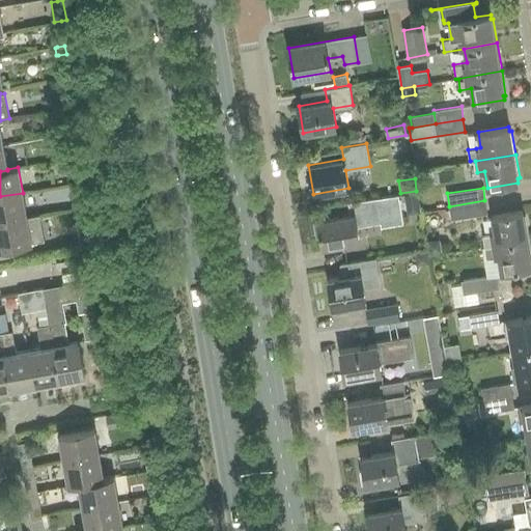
[(0,222),(27,217),(23,193),(0,196),(0,222)]
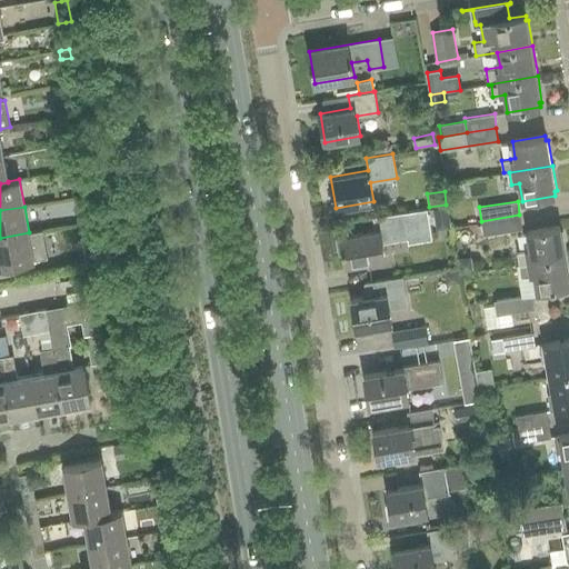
[(427,208),(406,212),(377,217),(379,229),(341,236),(346,265),(385,258),(382,242),(408,238),(409,242),(431,238),(427,208)]
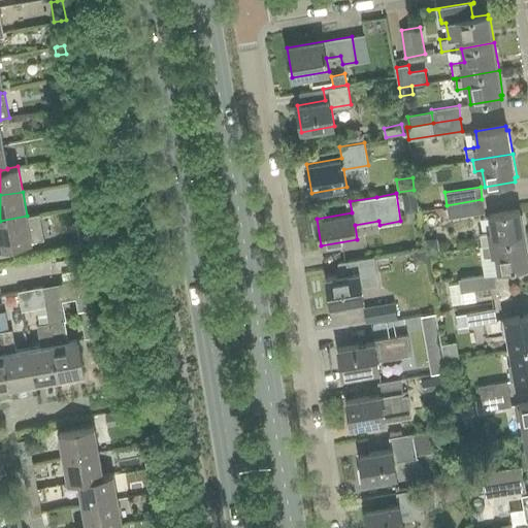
[(485,212),(482,199),(447,205),(449,219),(485,212)]
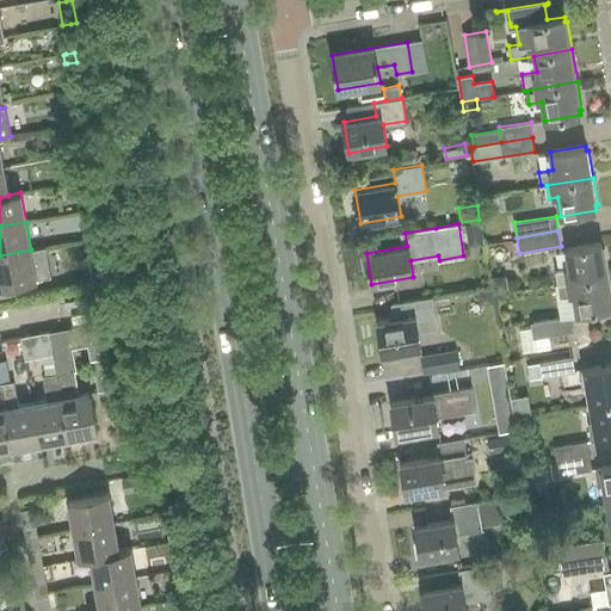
[(107,253),(105,239),(96,241),(97,255),(107,253)]
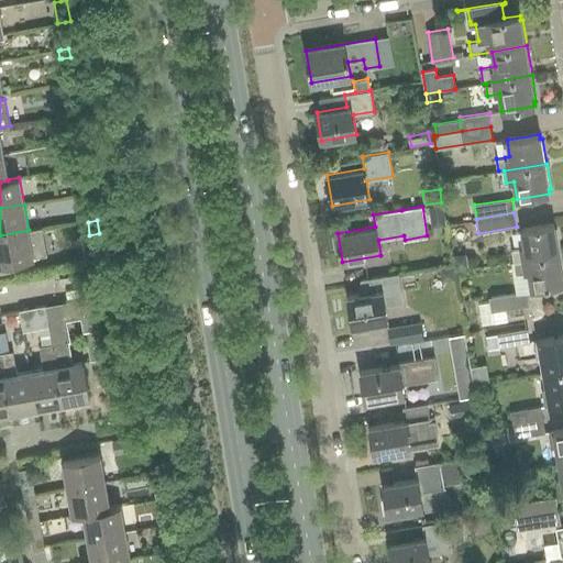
[(525,246),(520,247),(512,249),(515,261),(562,253),(558,229),(555,229),(554,223),(521,229),(525,246)]
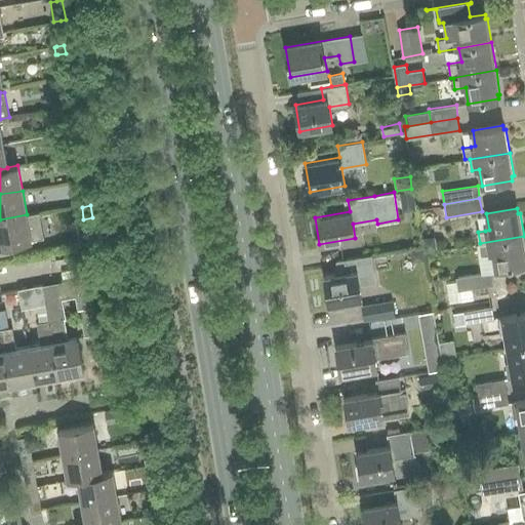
[(27,214),(0,219),(0,254),(10,252),(8,244),(42,238),(38,212),(27,214)]
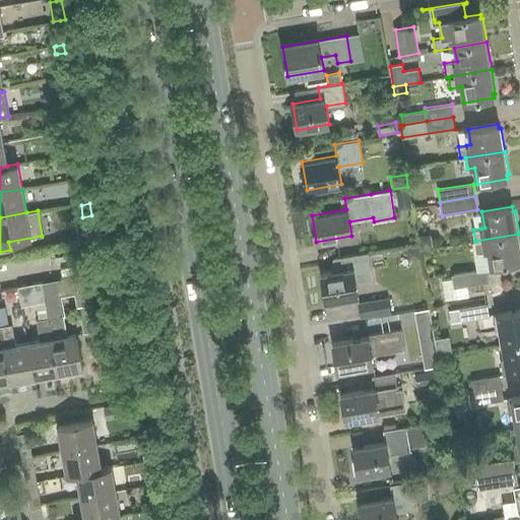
[(420,248),(433,246),(431,234),(418,236),(420,248)]
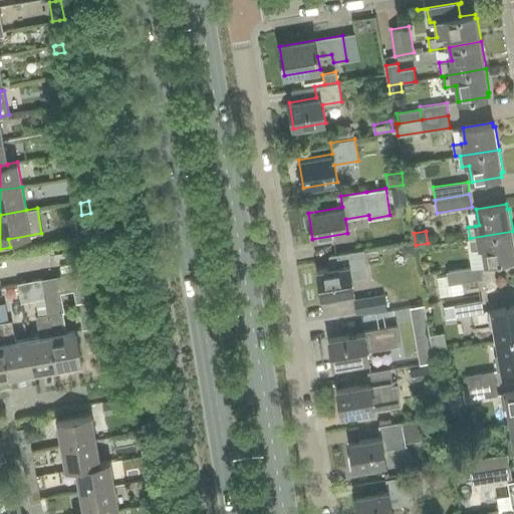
[(513,238),(513,231),(470,238),(467,239),(471,267),(447,271),(447,275),(437,276),(441,295),(464,291),(462,282),(484,278),(481,264),(513,258),(513,238)]
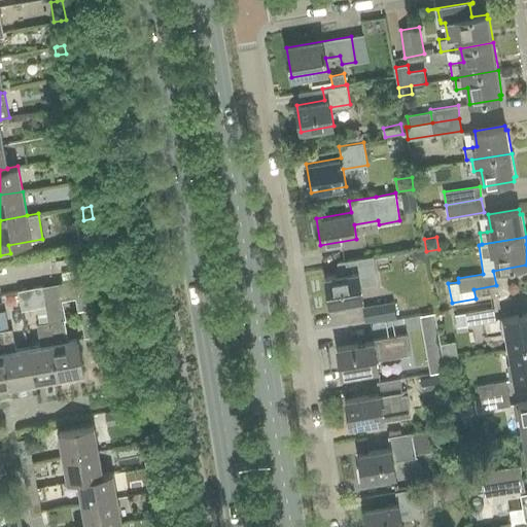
[(330,306),(331,305),(331,309),(335,311),(345,309),(347,306),(346,303),(362,300),(360,285),(377,282),(373,256),(351,260),(353,273),(325,277),(330,306)]
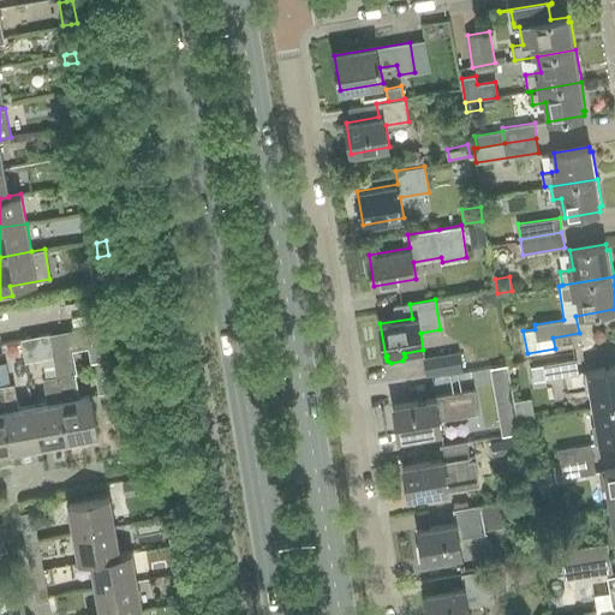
[(101,324),(87,327),(93,359),(107,357),(101,324)]
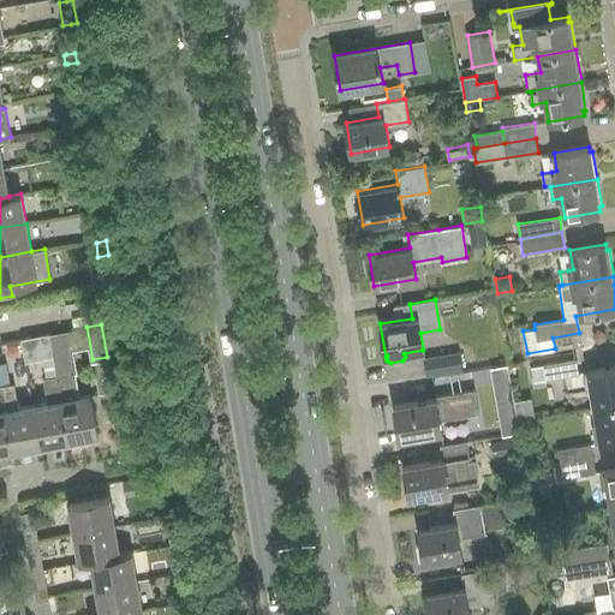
[(52,347),(49,334),(37,336),(40,350),(52,347)]
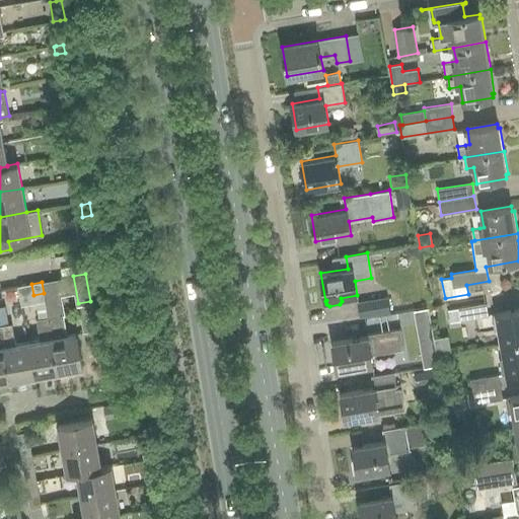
[(83,367),(77,334),(64,337),(60,316),(63,315),(59,291),(45,293),(49,317),(58,372),(83,367)]
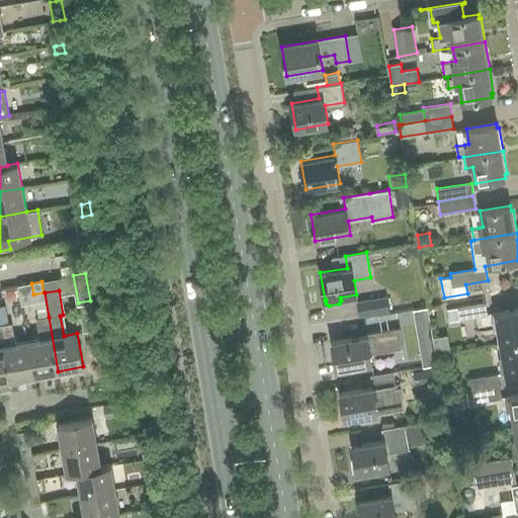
[(390,311),(386,295),(357,301),(360,315),(390,311)]
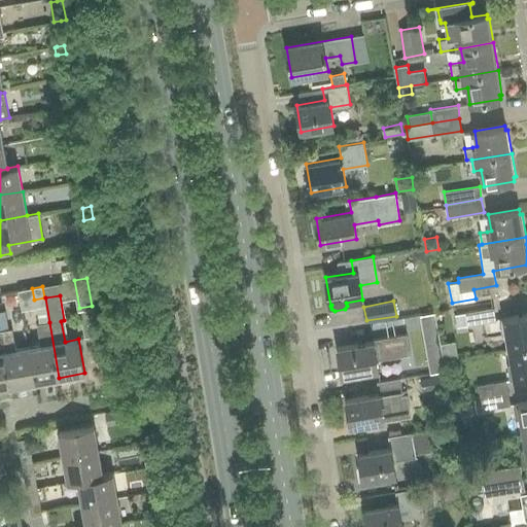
[(496,319),(494,307),(455,314),(457,326),(496,319)]
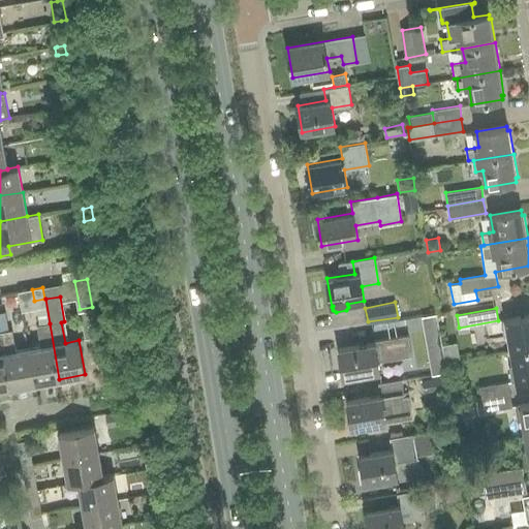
[(12,330),(8,309),(0,310),(0,330),(0,332),(12,330)]
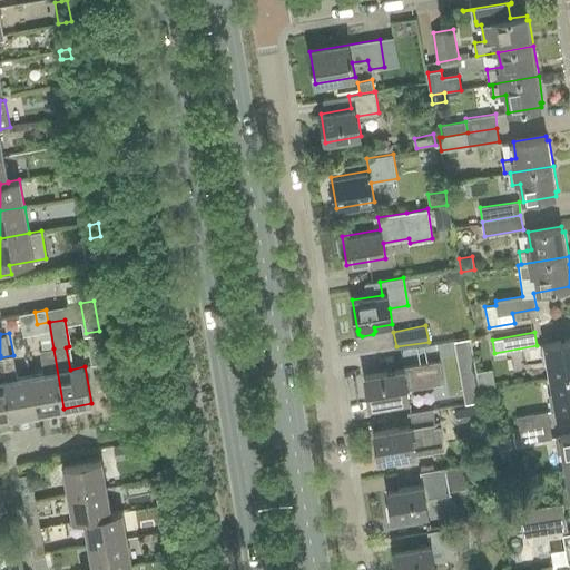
[(101,337),(88,341),(94,370),(107,367),(101,337)]
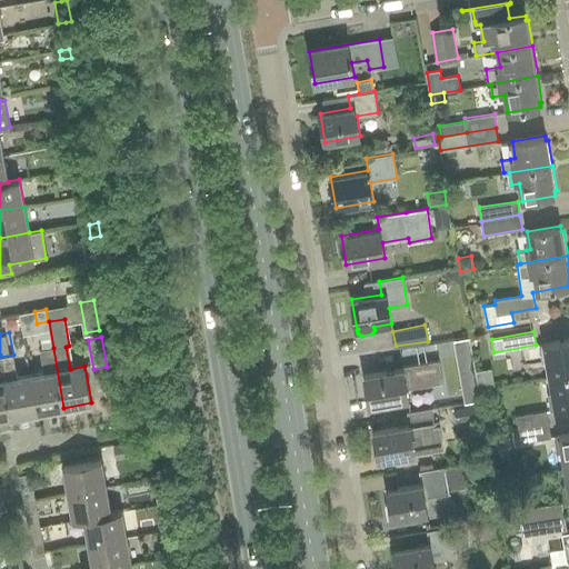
[(458,358),(473,356),(470,337),(455,340),(458,358)]
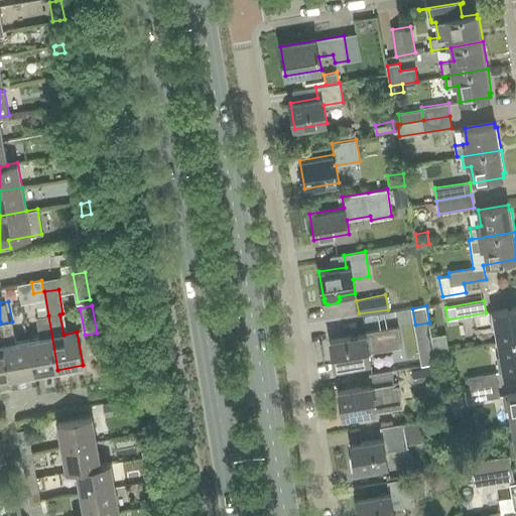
[(496,327),(498,342),(515,338),(515,307),(490,312),(493,327),(496,327)]
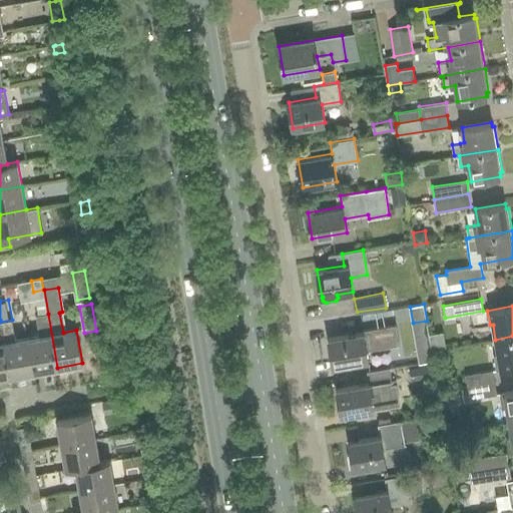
[(57,368),(48,314),(36,316),(40,337),(27,339),(33,372),(57,368)]
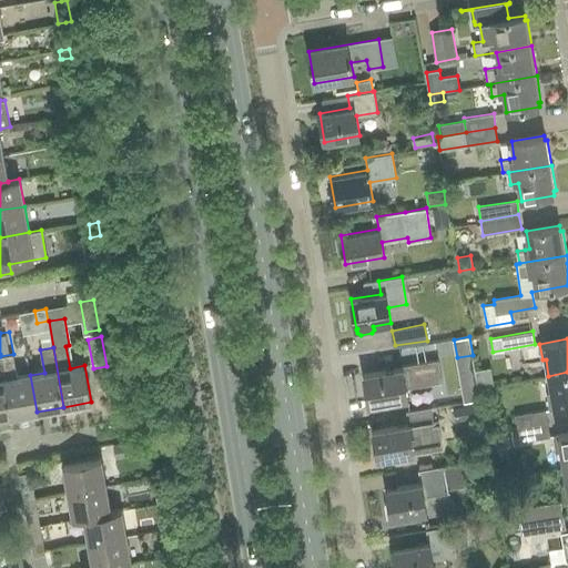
[(37,412),(30,375),(17,377),(13,354),(0,356),(11,416),(37,412)]
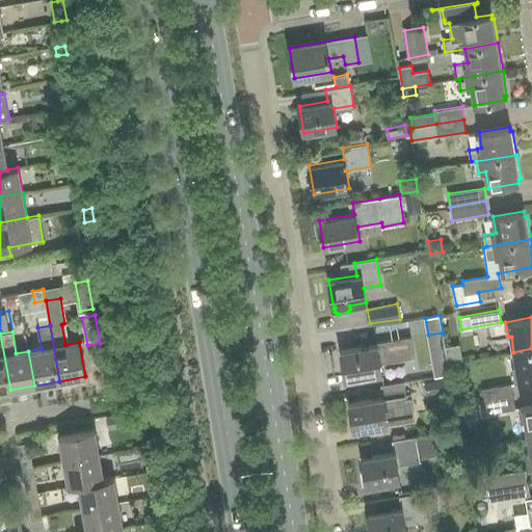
[(0,391),(10,390),(0,334),(0,391)]
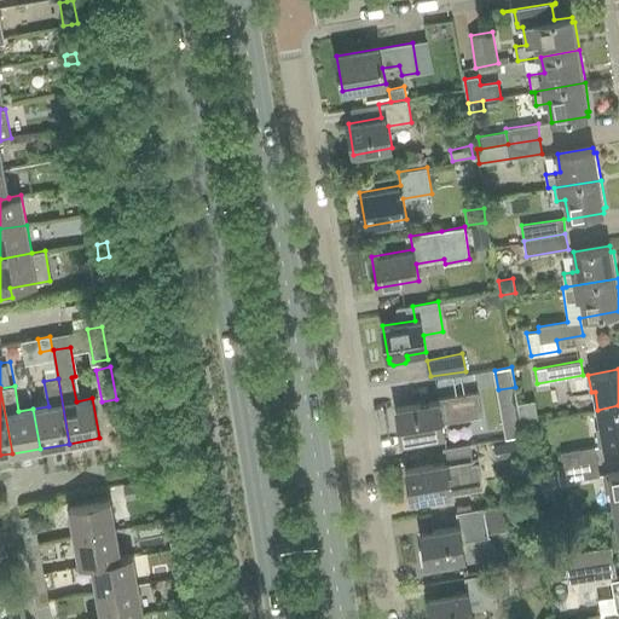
[(443,423),(482,416),(478,392),(438,399),(438,401),(395,408),(401,441),(445,434),(443,423)]
